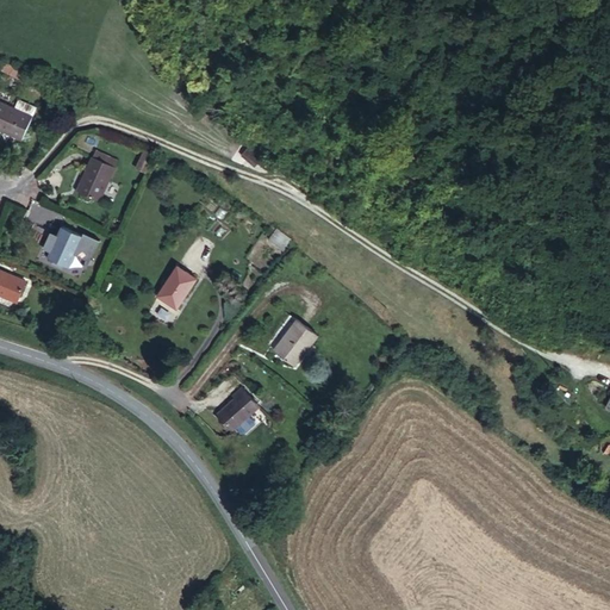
[(1,73),(18,79),(22,70),(4,63),(1,73)]
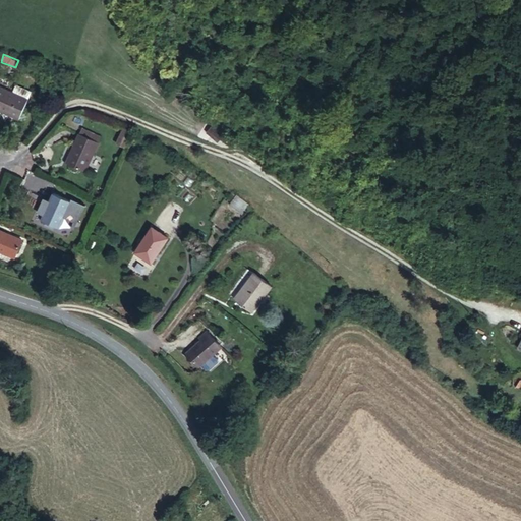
[(0,111),(18,119),(27,100),(31,93),(16,87),(13,93),(0,87),(0,111)]
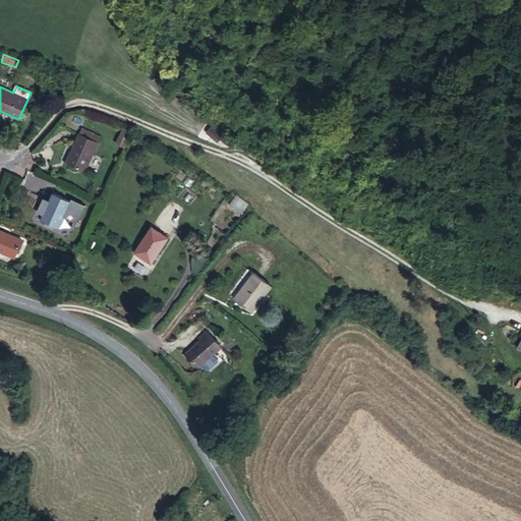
[(203,125),(221,139),(226,133),(209,118),(203,125)]
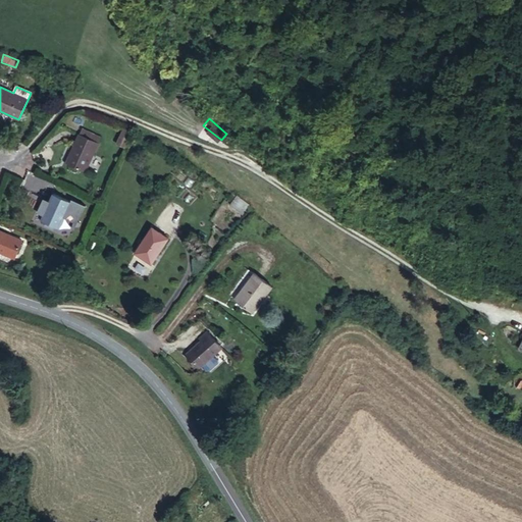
[(83,129),(81,136),(99,144),(101,138),(83,129)]
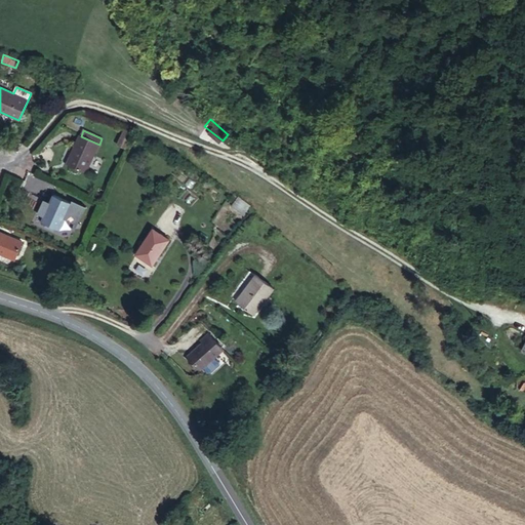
[(132,134),(125,131),(119,146),(126,149),(132,134)]
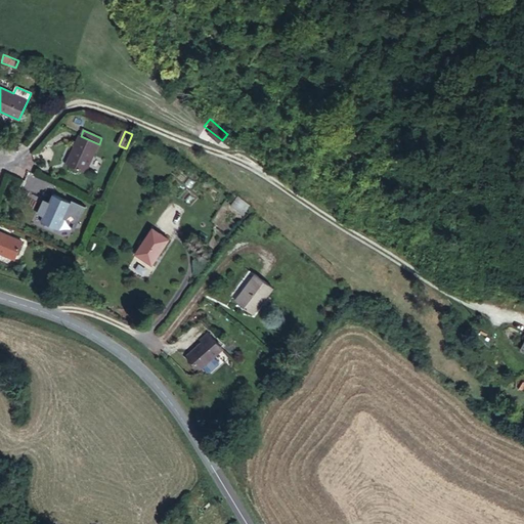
[(68,165),(86,173),(99,144),(81,136),(68,165)]
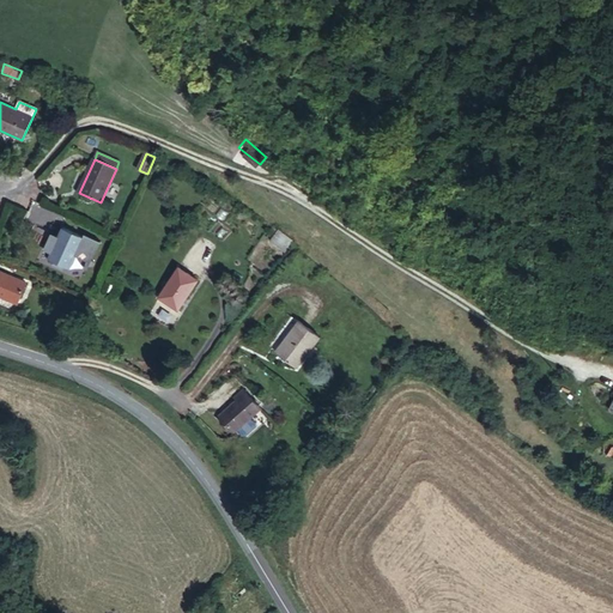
[(64,229),(84,238),(85,234),(65,225),(64,229)]
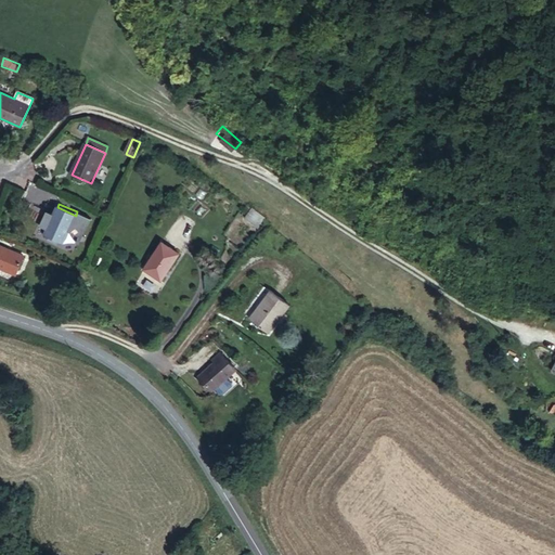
[(43,235),(63,244),(76,216),(57,207),(43,235)]
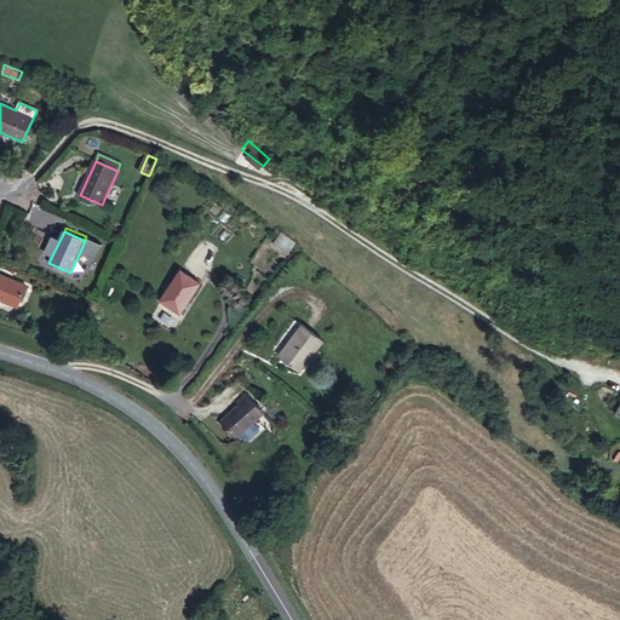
[(288,254),(296,244),(281,233),(275,244),(288,254)]
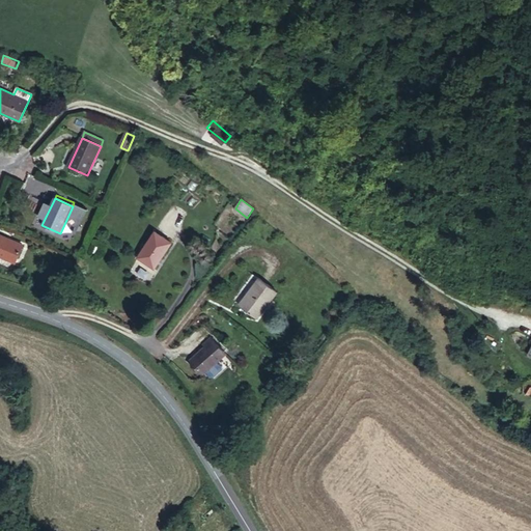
[(154,270),(171,244),(156,232),(138,258),(154,270)]
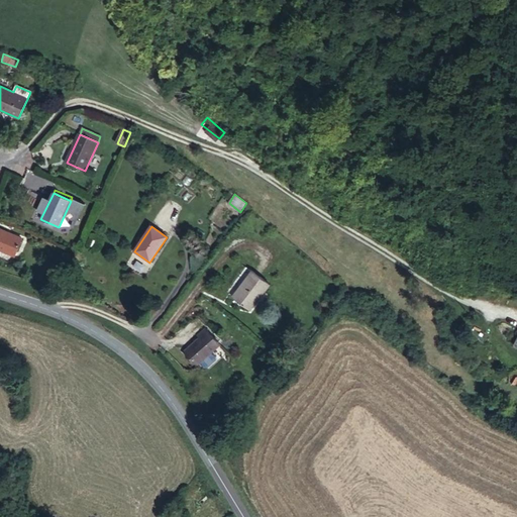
[(0,250),(14,257),(22,239),(0,228),(0,250)]
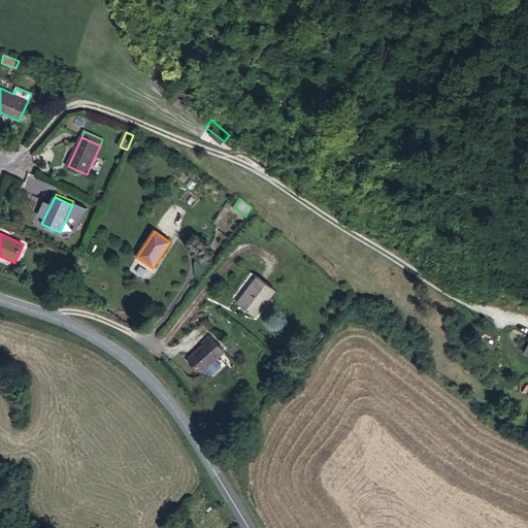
[(258,277),(238,303),(256,318),(275,291),(258,277)]
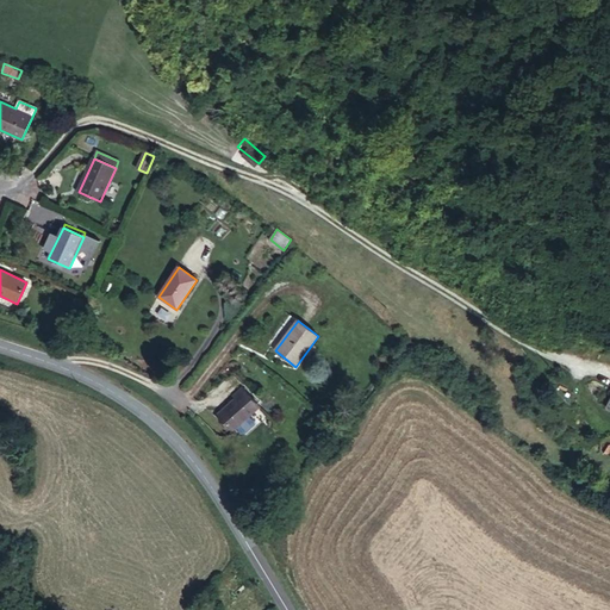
[(219,414),(234,430),(236,428),(241,435),(244,435),(256,425),(256,422),(250,416),(260,406),(243,387),(235,396),(237,398),(219,414)]
